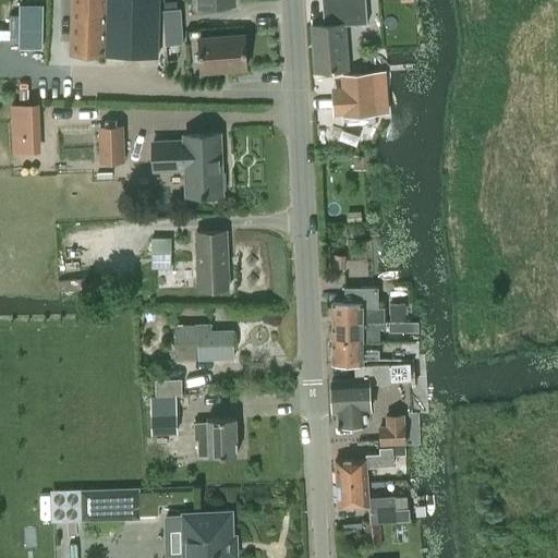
[(113,53),(114,0),(71,0),(70,52),(113,53)]
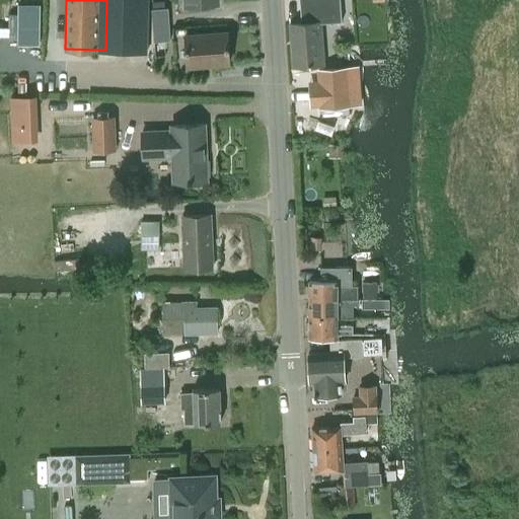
[(147,52),(147,0),(106,0),(105,50),(147,52)]
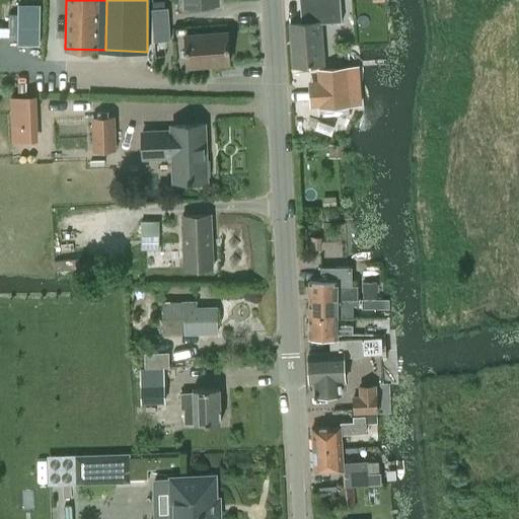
[(299,0),(301,24),(290,24),(293,67),(323,66),(321,24),(343,22),(341,0),(299,0)]
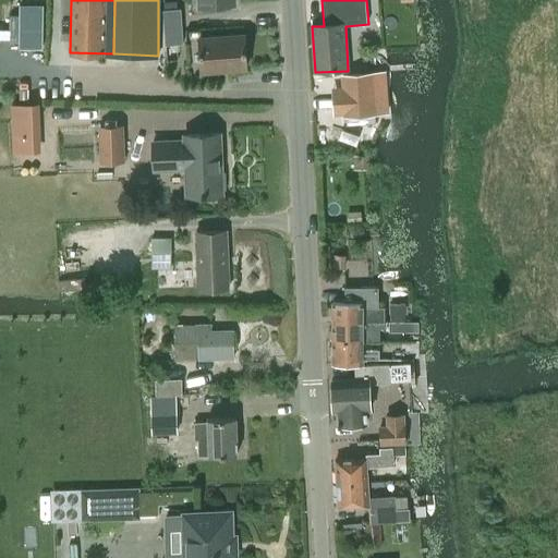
[(20,46),(40,46),(40,4),(20,4),(20,46)]
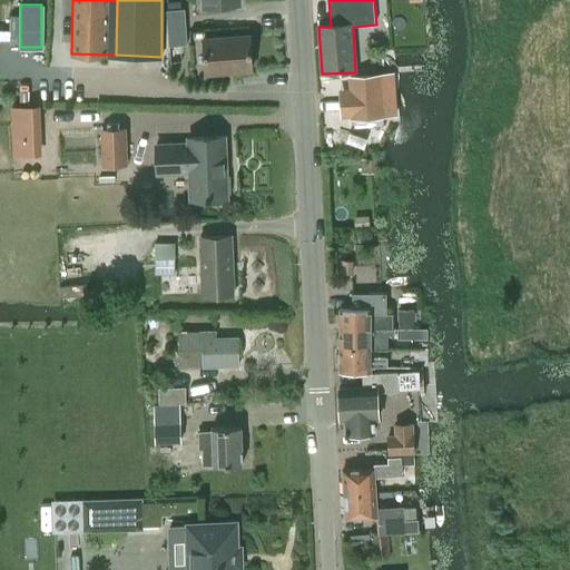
[(168,27),(186,26),(185,8),(182,8),(168,9),(166,9),(168,27)]
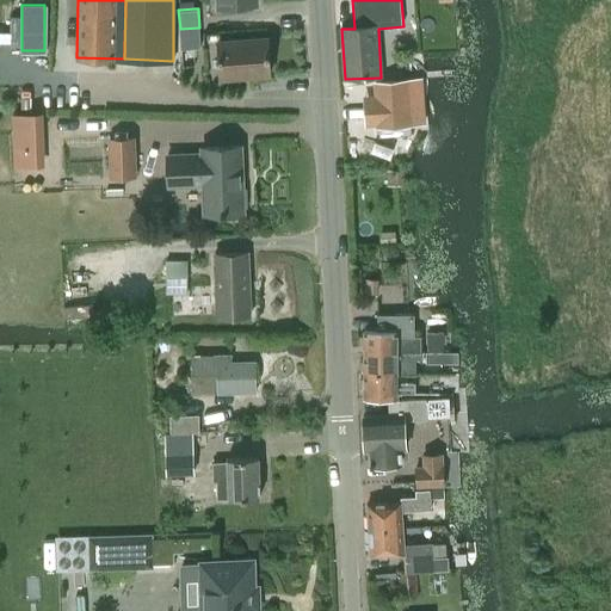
[(20,19),(11,19),(10,47),(20,47),(20,19)]
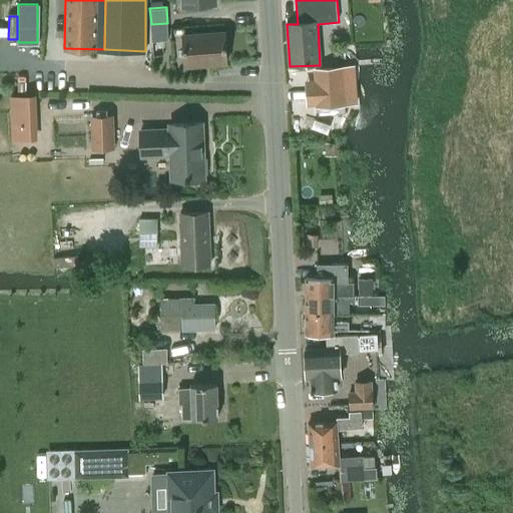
[(167,23),(151,24),(152,40),(168,39),(167,23)]
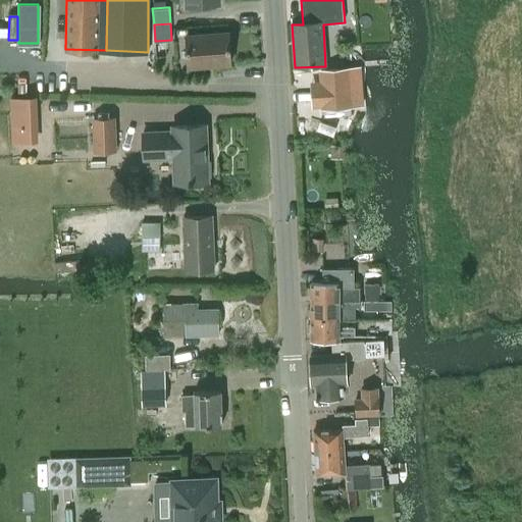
[(189,65),(230,62),(228,32),(187,35),(189,65)]
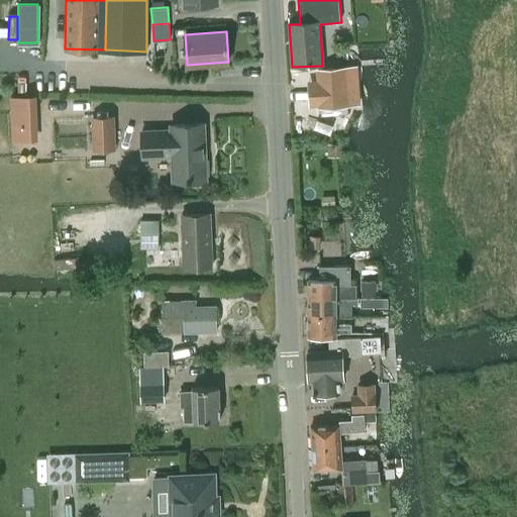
[(319,82),(312,82),(314,104),(320,104),(320,107),(346,105),(360,104),(359,85),(345,86),(343,67),(318,69),(319,82)]
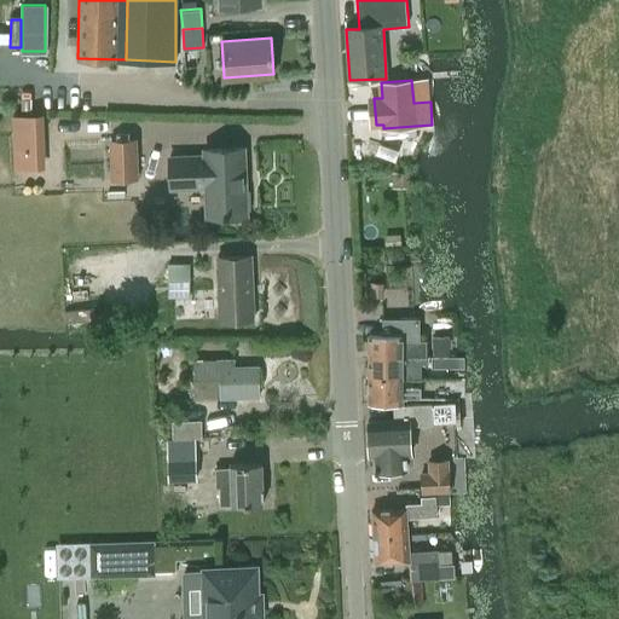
[(38,139),(36,116),(12,117),(13,140),(15,168),(39,167),(38,139)]
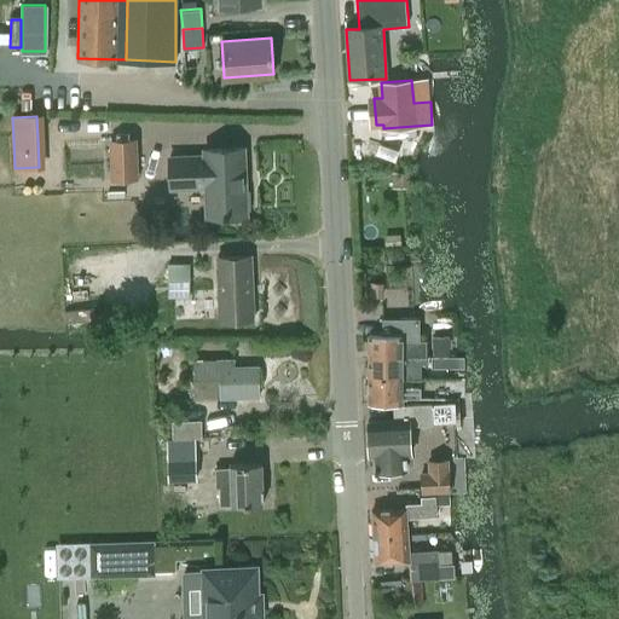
[(110,140),(111,180),(139,179),(137,139),(110,140)]
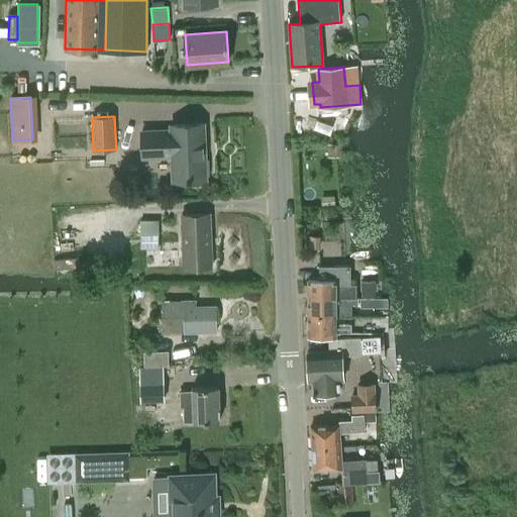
[(172,130),(141,131),(142,158),(173,156),(174,181),(206,180),(206,175),(209,175),(208,160),(205,160),(203,123),(171,124),(172,130)]
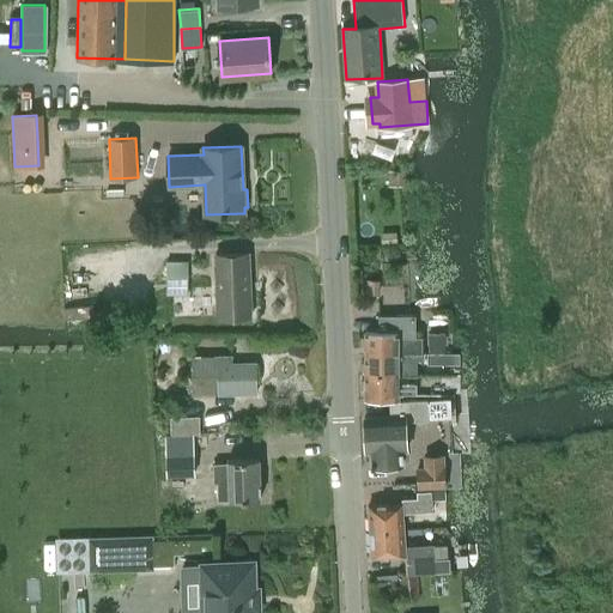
[(218,317),(253,316),(250,253),(216,254),(218,317)]
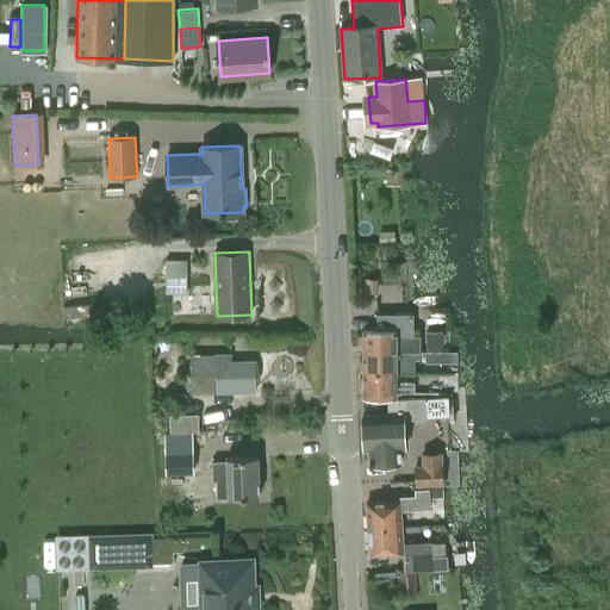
[(186,259),(166,259),(166,277),(186,277),(186,259)]
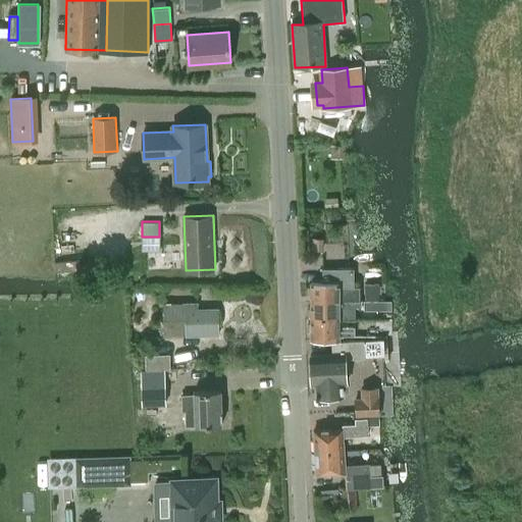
[(314,238),(314,250),(322,250),(322,238),(314,238)]
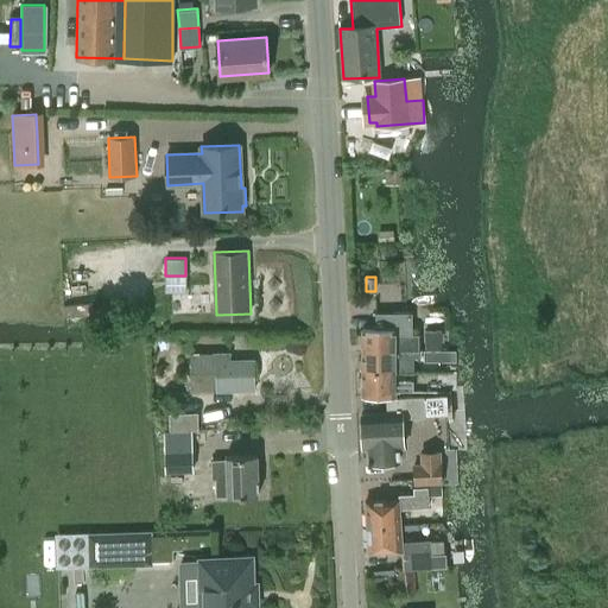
[(92,303),(64,305),(65,317),(93,314),(92,303)]
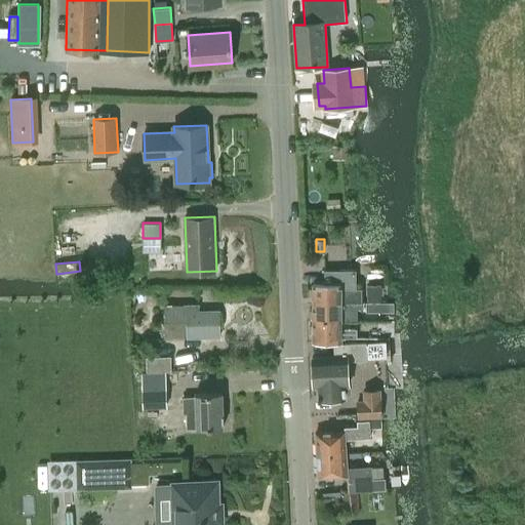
[(314,285),(314,303),(363,301),(363,289),(358,289),(358,271),(327,271),(327,285),(314,285)]
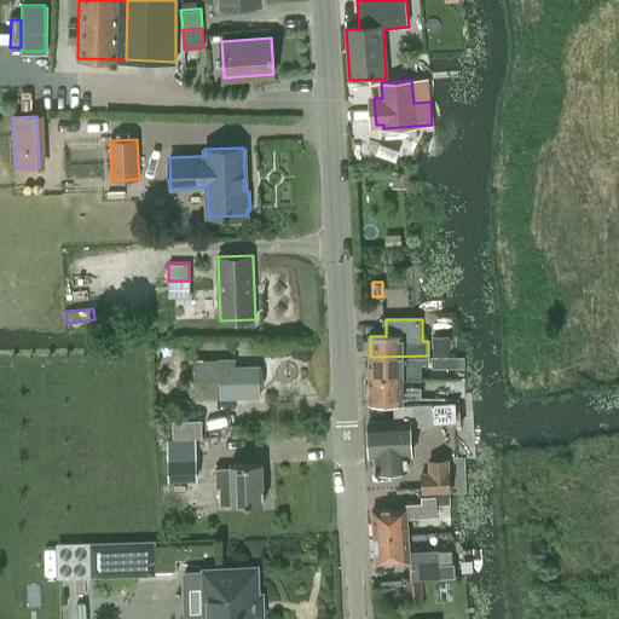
[(449,356),(449,336),(433,336),(433,356),(449,356)]
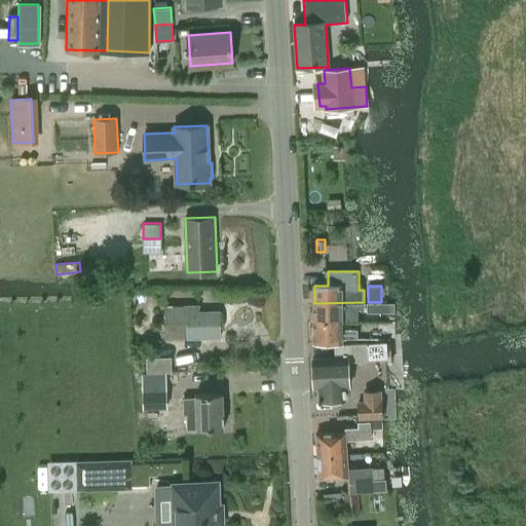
[(314,303),(314,321),(343,321),(343,322),(359,322),(359,309),(364,309),(364,302),(314,303)]
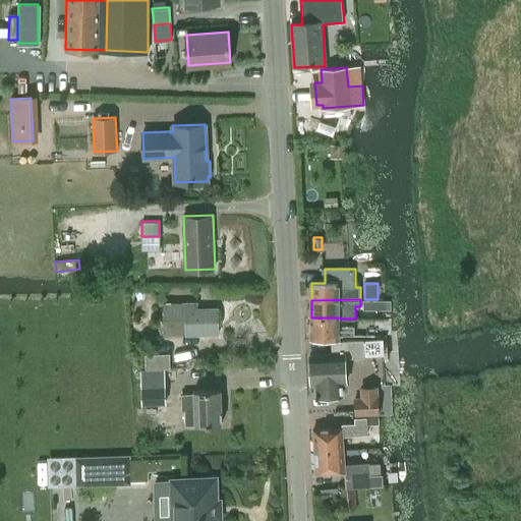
[(363,309),(378,309),(378,299),(364,299),(363,299),(363,309)]
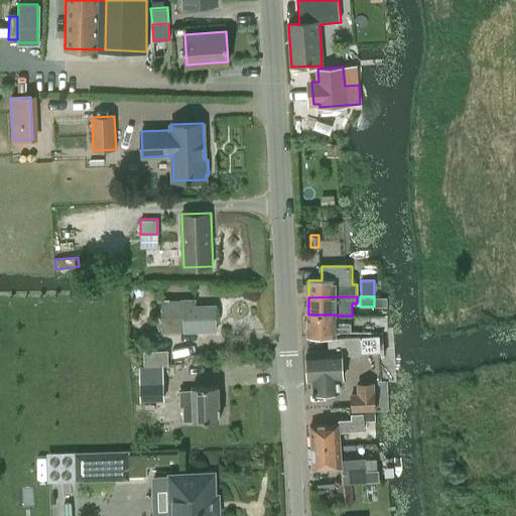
[(214,302),(159,303),(160,324),(214,323),(214,302)]
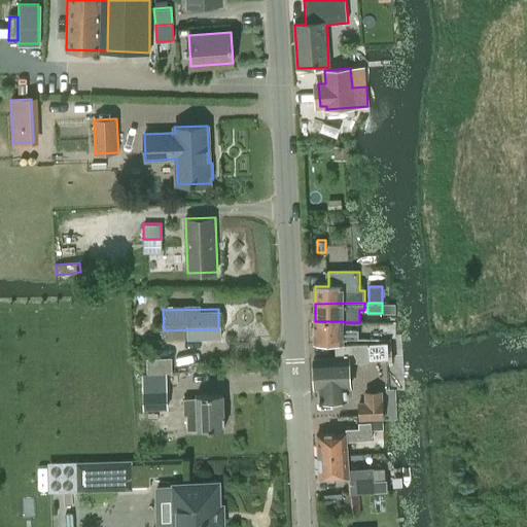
[(344,321),(315,321),(315,344),(344,344),(344,339),(358,338),(357,329),(343,329),(343,322),(344,322),(344,321)]
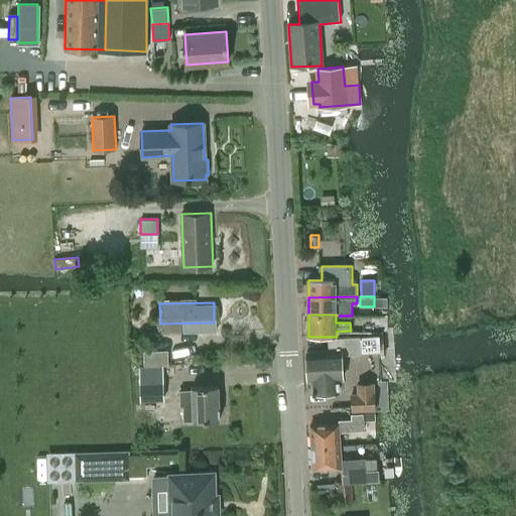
[(214,323),(160,324),(160,344),(215,343),(214,323)]
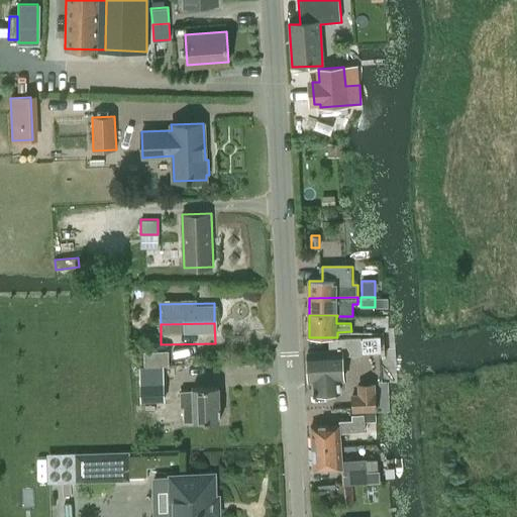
[(329,350),(307,352),(309,381),(313,381),(313,393),(340,391),(339,381),(343,381),(342,356),(360,355),(359,338),(328,340),(329,350)]
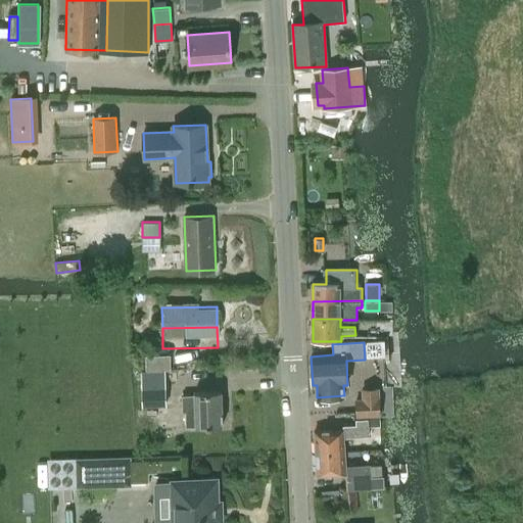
[(147,355),(147,370),(172,369),(171,354),(147,355)]
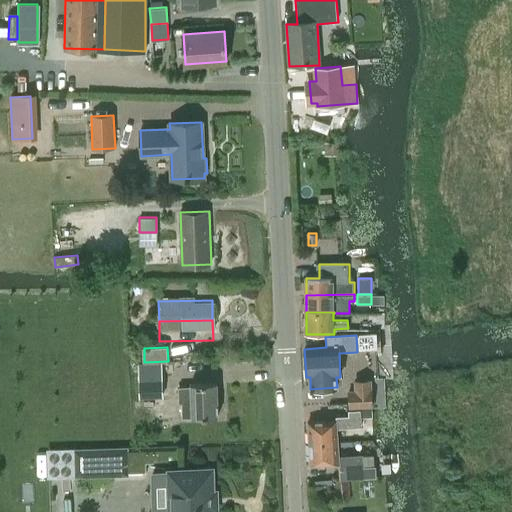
[(161,363),(139,363),(140,397),(163,396),(161,363)]
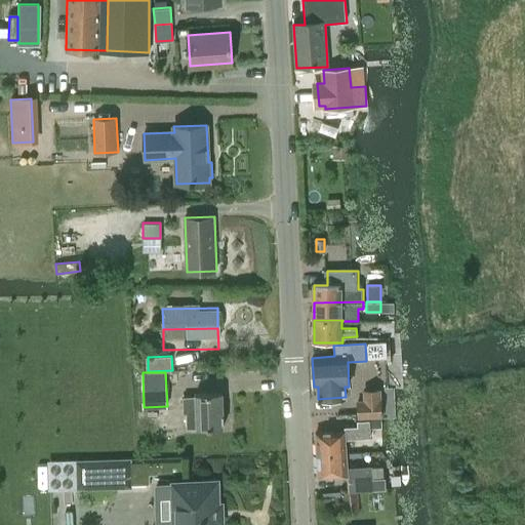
[(367,400),(357,401),(358,417),(381,415),(379,389),(367,390),(367,400)]
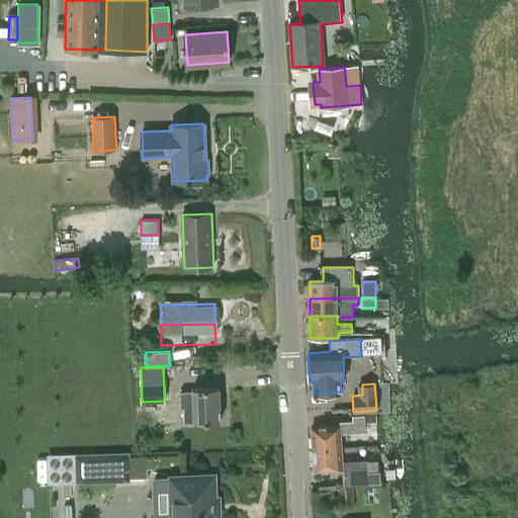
[(184,423),(195,423),(221,422),(220,387),(193,389),(194,392),(181,392),(182,408),(184,408),(184,423)]
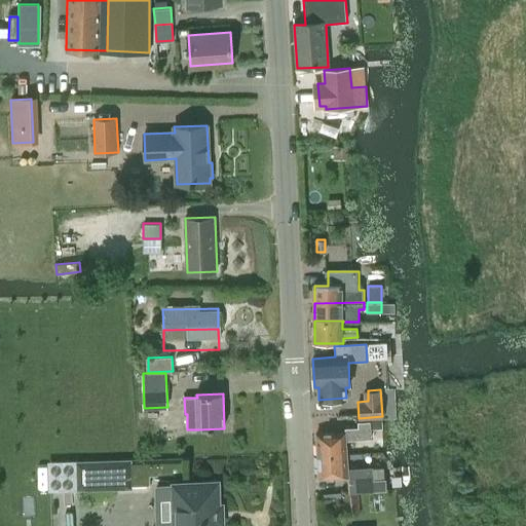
[(320,454),(347,452),(346,440),(371,438),(371,428),(370,421),(358,422),(359,427),(345,428),(345,431),(317,434),(320,454)]
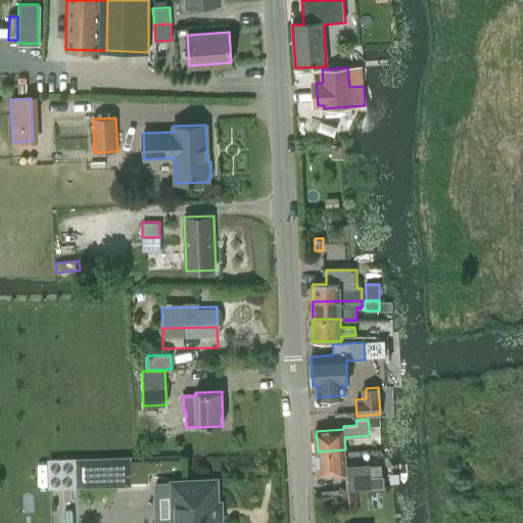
[(371,476),(370,464),(346,465),(345,449),(318,452),(319,475),(346,474),(347,489),(370,488),(384,487),(384,476),(371,476)]
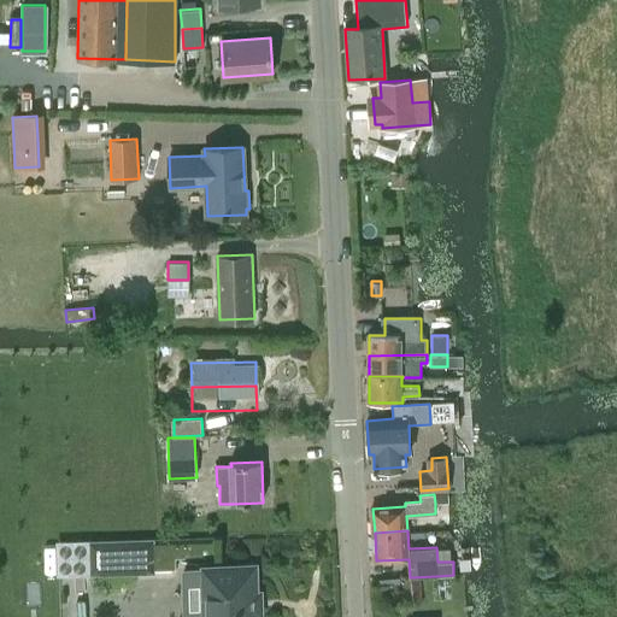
[(256,616),(254,568),(217,569),(216,536),(164,539),(89,541),(90,575),(104,575),(154,574),(154,569),(176,569),(176,559),(205,558),(205,569),(184,569),(186,616),(256,616)]
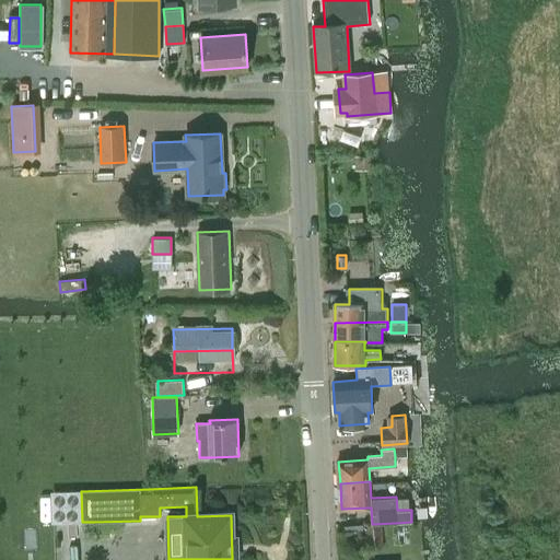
[(383,548),(381,524),(364,526),(365,550),(383,548)]
